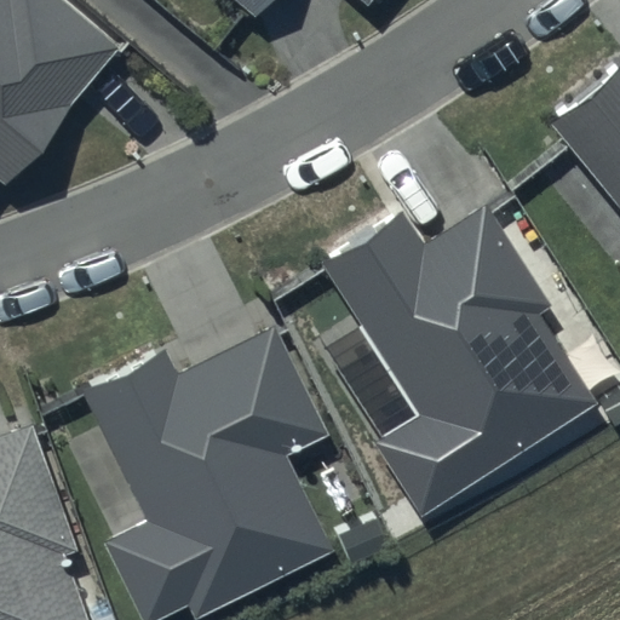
[(118,50),(57,0),(0,0),(0,178),(6,183),(118,50)]
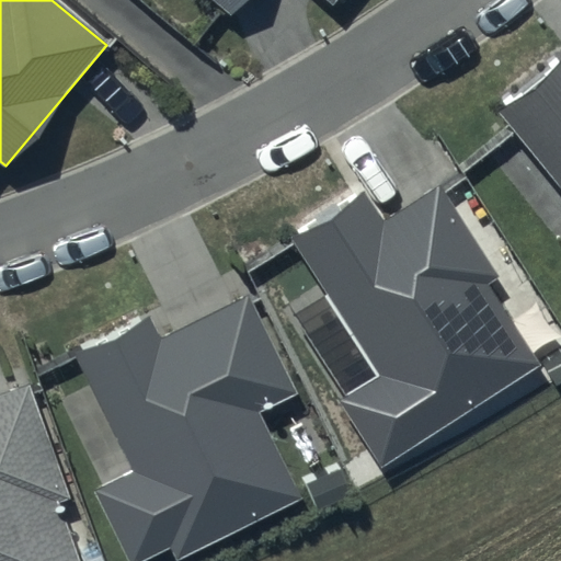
[(214,0),(229,13),(240,0),(328,0),(333,4),(336,0),(214,0)]
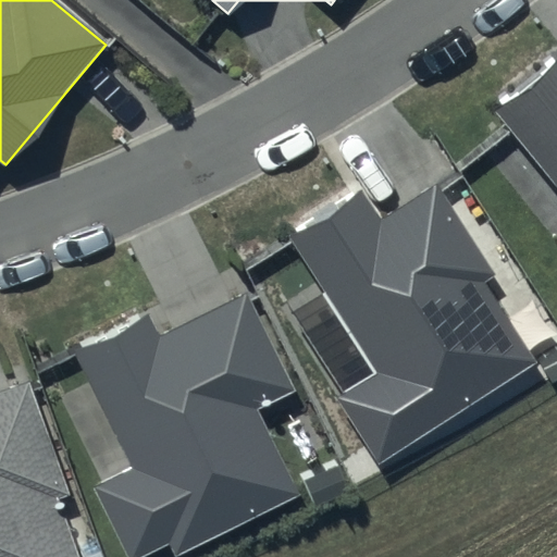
[(556,59),(494,111),(556,187),(556,59)]
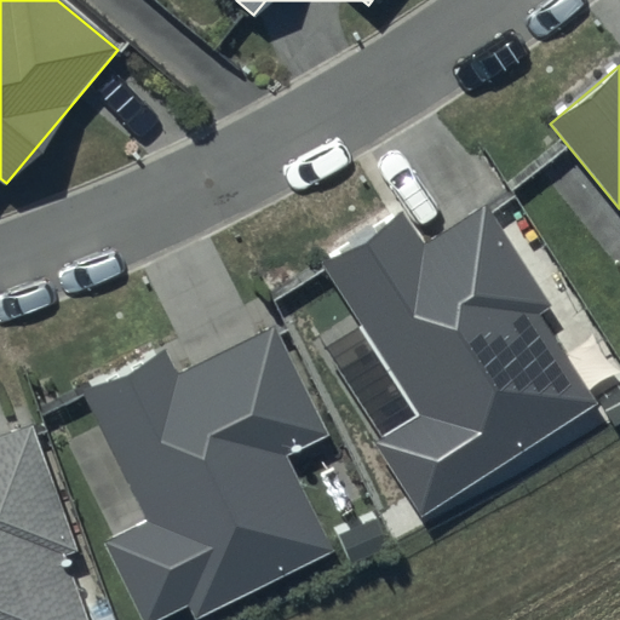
[(400,214),(320,265),(418,417),(375,445),(422,517),(598,403),(541,314),(551,308),(487,208),(423,248),(400,214)]
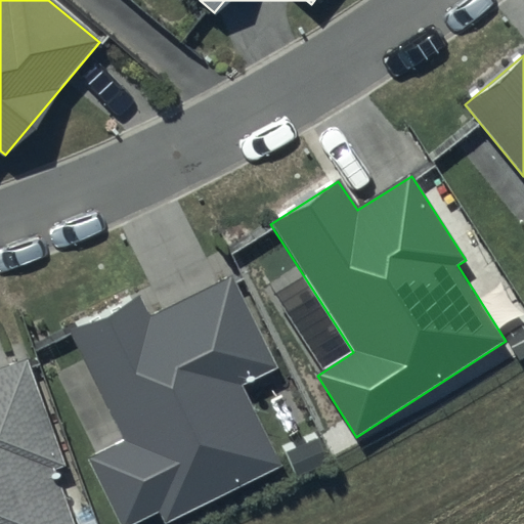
[(135,294),(69,328),(127,440),(89,461),(121,523),(130,523),(158,510),(165,523),(166,523),(284,464),(243,385),(277,367),(230,277),(148,319),(135,294)]
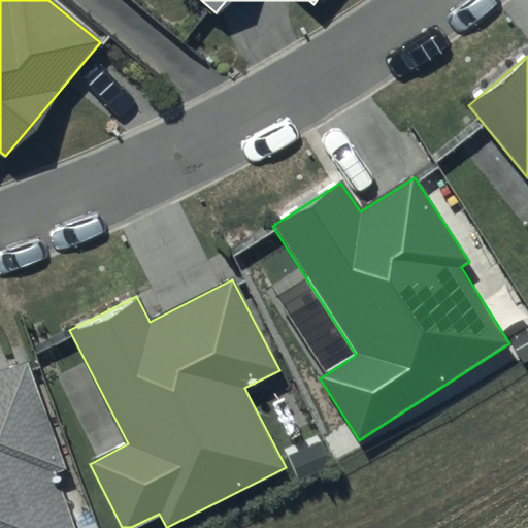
[(0,527),(74,527),(54,472),(67,468),(28,364),(0,373),(0,527)]
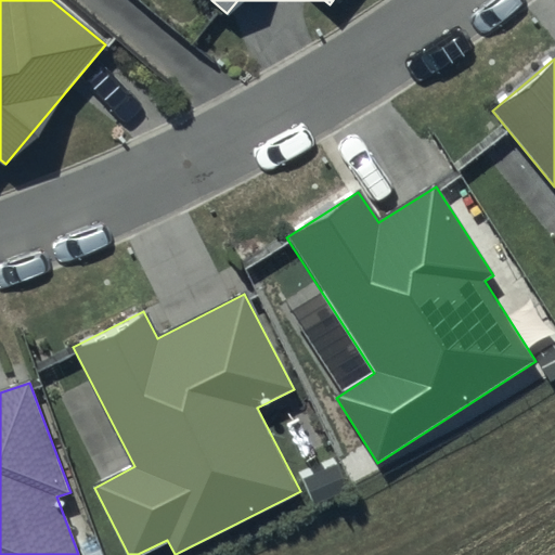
All buildings are outlined.
